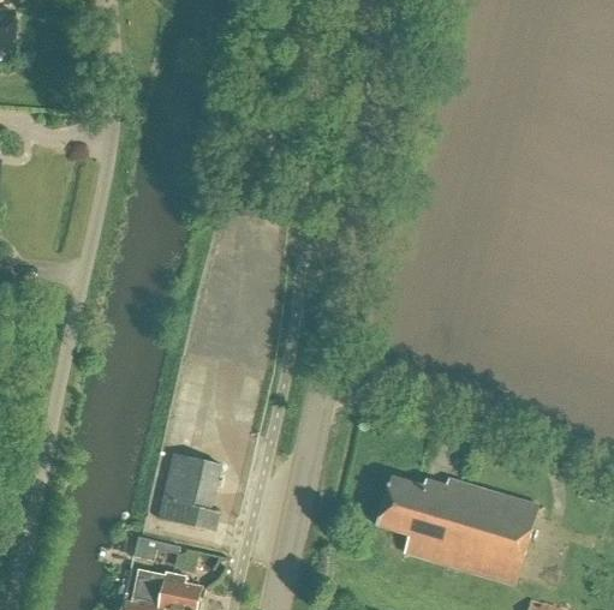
[(0,47),(12,48),(13,10),(0,9),(0,47)]
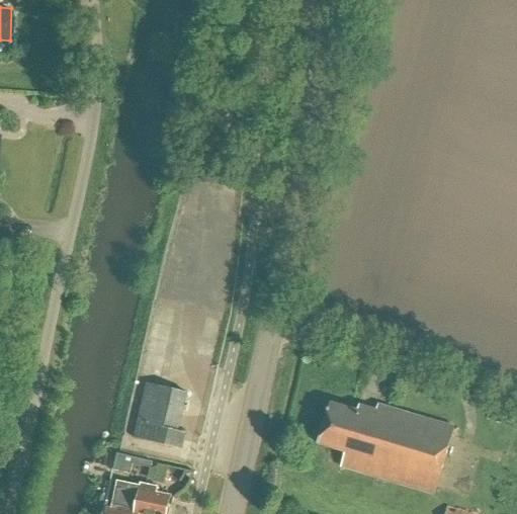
[(177,428),(186,391),(147,381),(135,436),(181,447),(185,430),(177,428)]
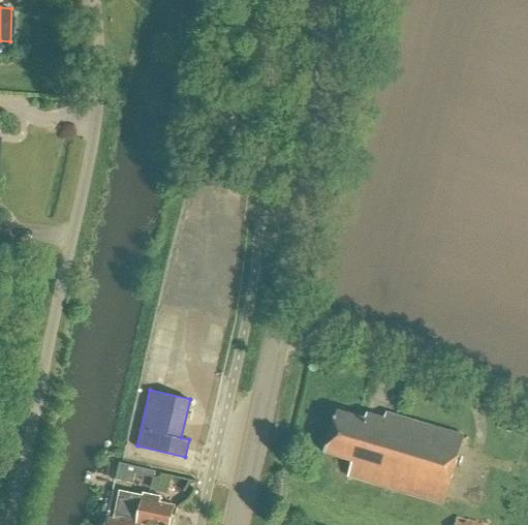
[(322,453),(349,461),(345,474),(440,504),(462,435),(381,411),(380,417),(364,411),(362,418),(335,409),(322,453)]
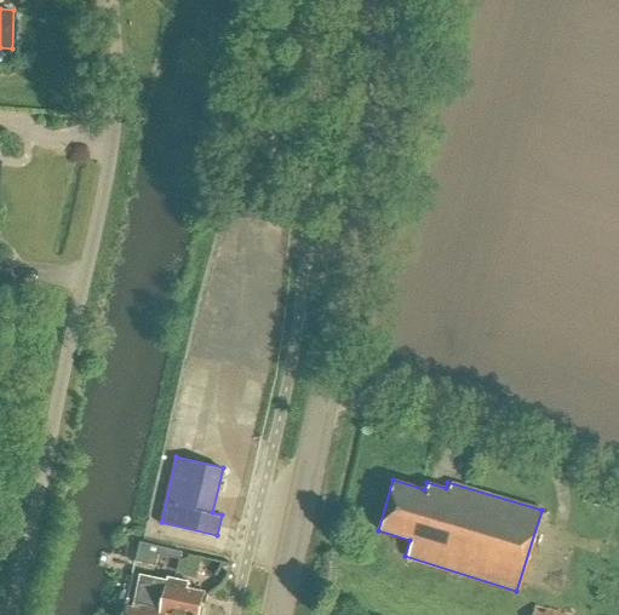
[(182,550),(139,540),(135,559),(155,564),(158,552),(179,557),(182,550)]
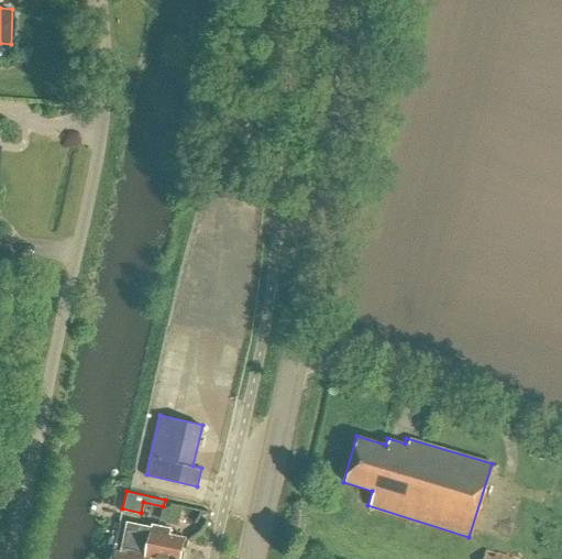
[(185,548),(187,536),(172,534),(173,526),(154,523),(153,525),(129,521),(128,521),(122,519),(113,558),(151,558),(152,558),(157,558),(184,558),(185,558),(186,551),(185,548)]
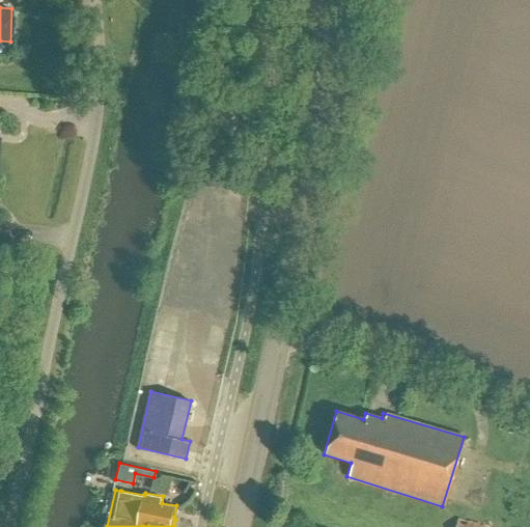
[(497,526),(457,517),(454,526),(497,526)]
